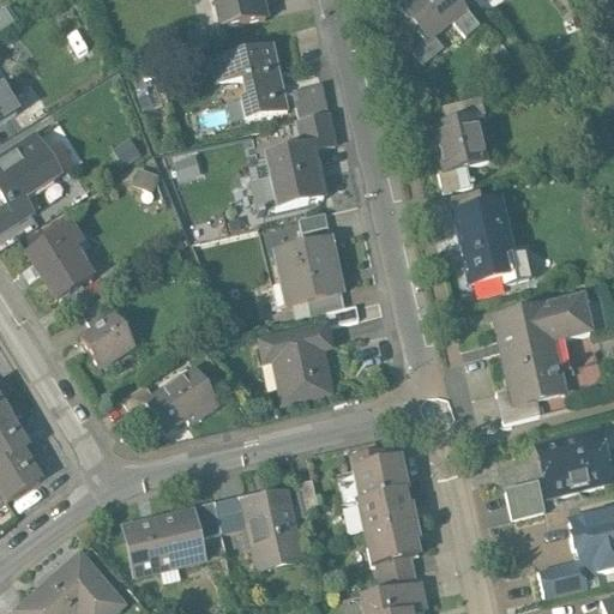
[(260,0),(214,0),(221,30),(265,20),(260,0)]
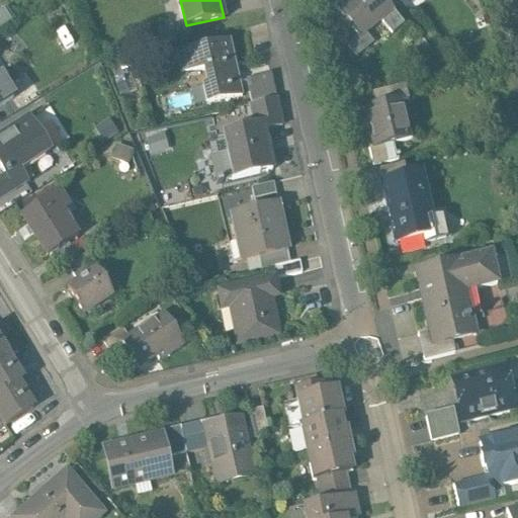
[(348,0),(338,8),(360,35),(381,18),(392,31),(404,22),(393,9),(393,8),(385,0),(348,0)]
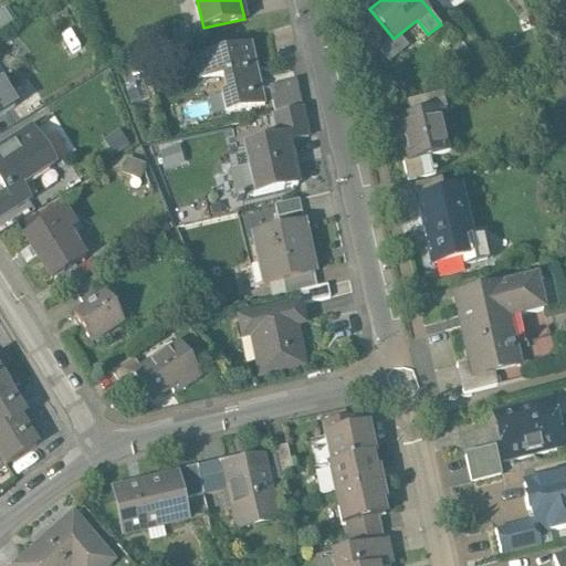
[(4,9),(0,11),(0,29),(12,22),(4,9)]
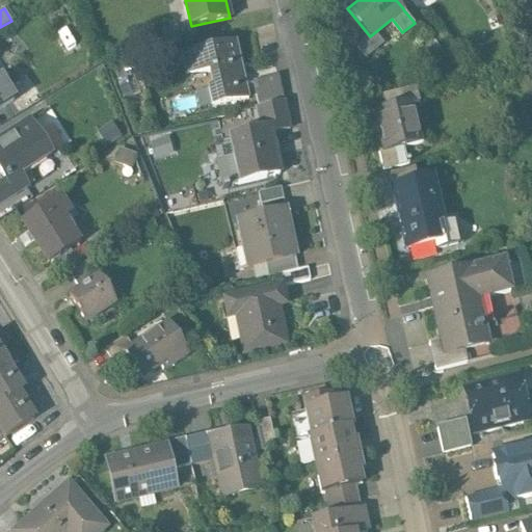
[(235,43),(182,55),(186,74),(214,73),(217,86),(208,90),(212,106),(248,98),(248,97),(246,97),(239,67),(241,65),(235,43)]
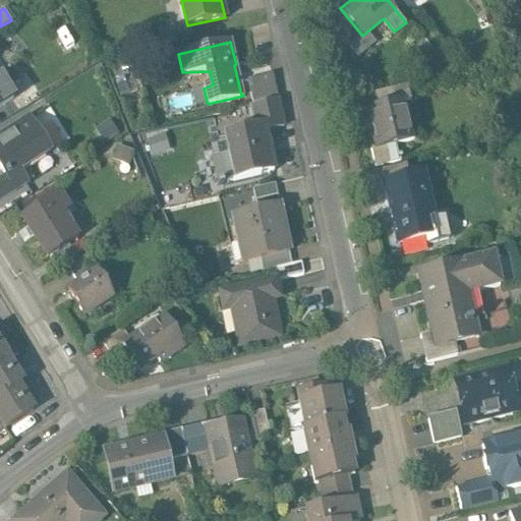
[(272,75),(248,80),(254,106),(277,101),(272,75)]
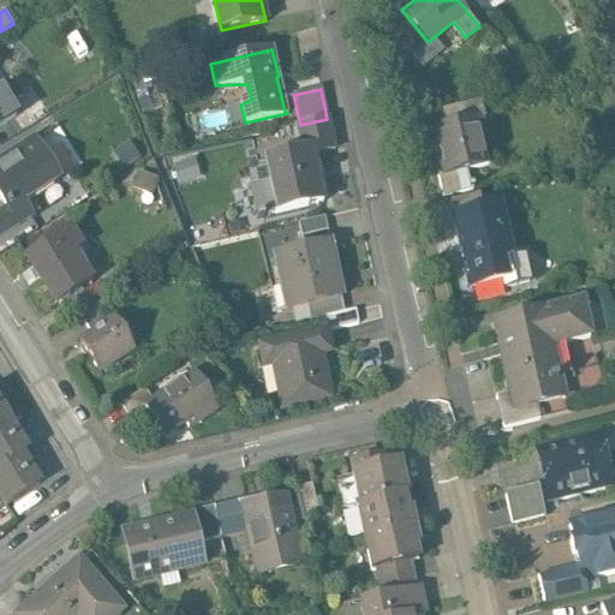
[(0,91),(0,126),(16,118),(0,91)]
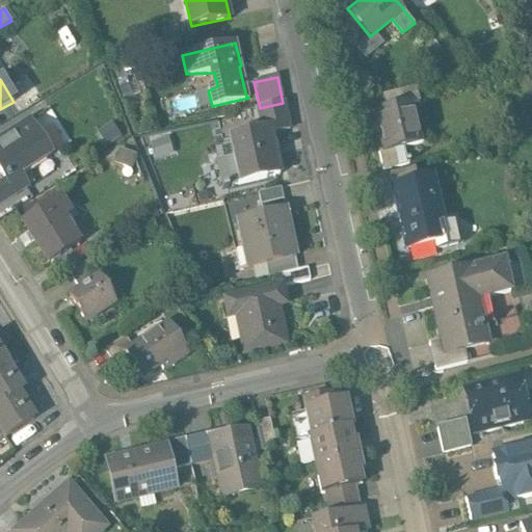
[(416,88),(392,94),(395,107),(411,103),(411,104),(419,102),(416,88)]
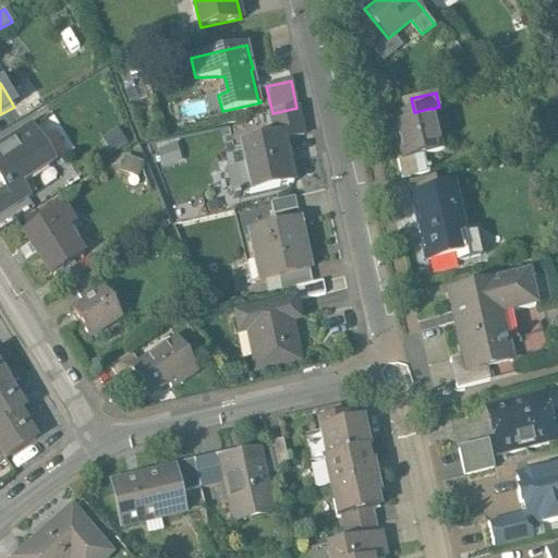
[(273,113),(268,114),(275,137),(276,143),(283,141),(304,135),(296,108),(273,113)]
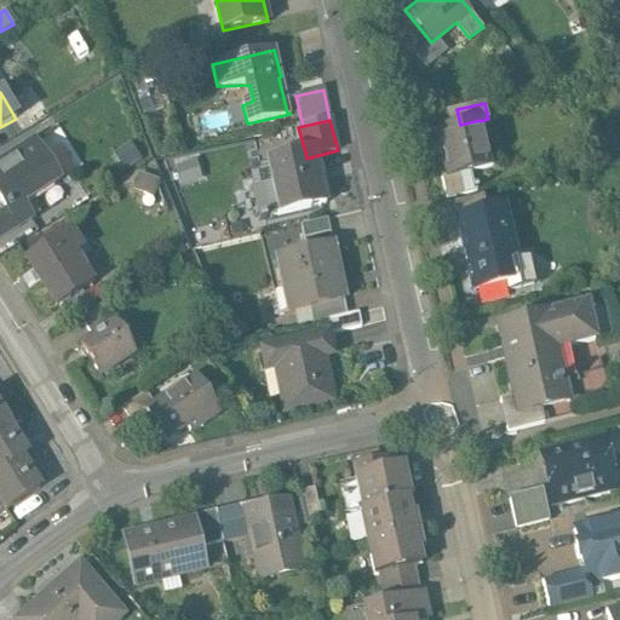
[(480,120),(460,125),(436,130),(447,177),(442,178),(447,199),(477,191),(476,188),(474,189),(470,172),(491,167),(480,121),(480,120)]
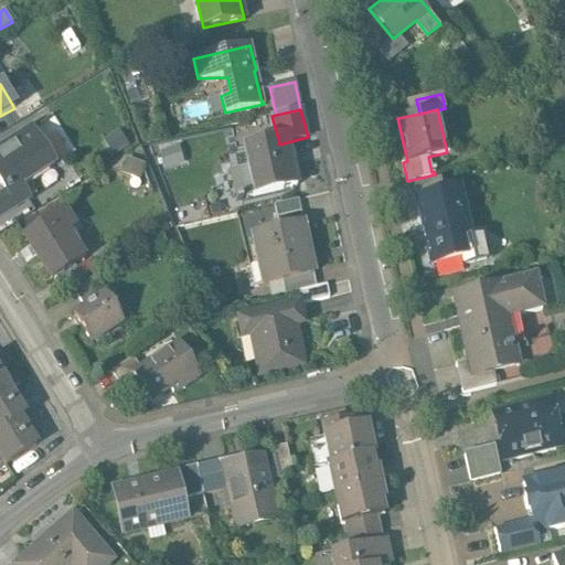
[(30,129),(0,147),(0,177),(7,188),(9,190),(20,183),(51,163),(30,129)]
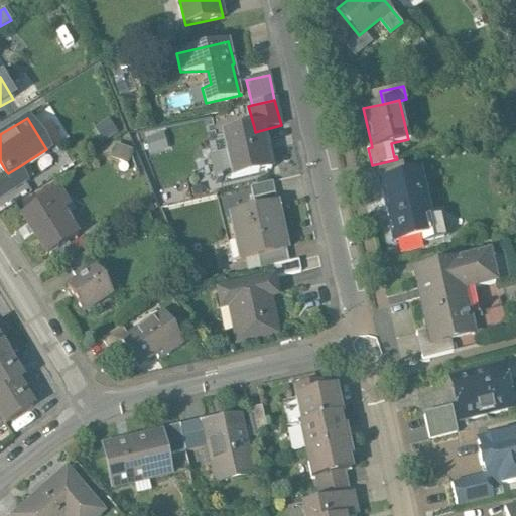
[(254,127),(223,134),(228,154),(234,153),(239,177),(271,170),(262,130),(255,132),(254,127)]
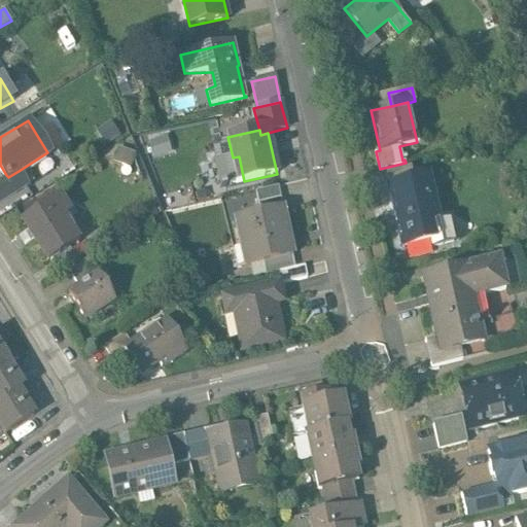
[(411,169),(387,174),(390,187),(414,181),(411,169)]
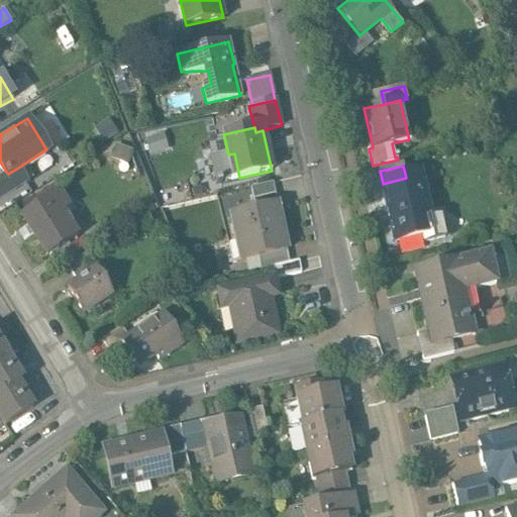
[(6,172),(0,176),(0,198),(27,181),(18,168),(8,174),(6,172)]
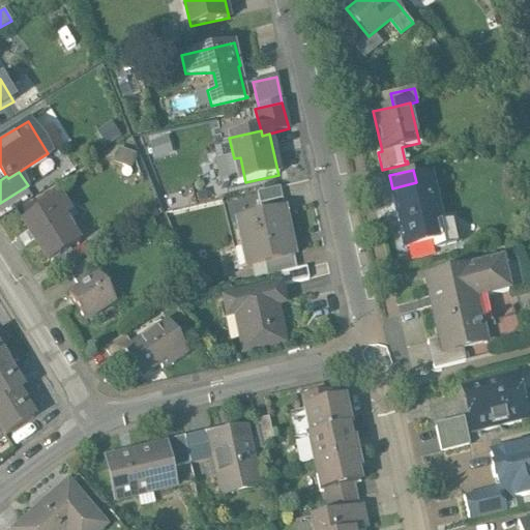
[(416,182),(392,188),(400,215),(399,216),(406,247),(421,243),(423,252),(436,243),(432,227),(441,225),(431,179),(416,182)]
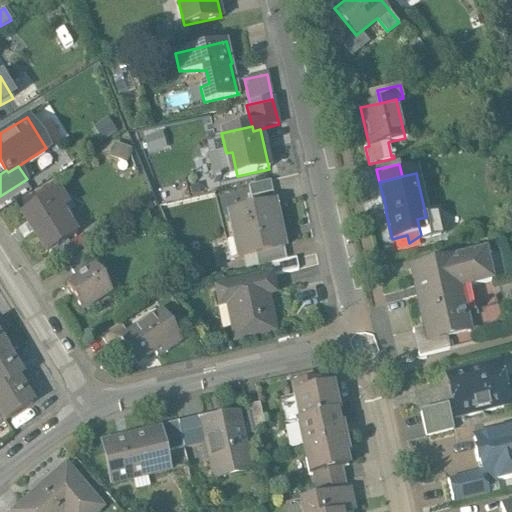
[(270,181),(249,185),(254,208),(270,205),(275,204),(270,181)]
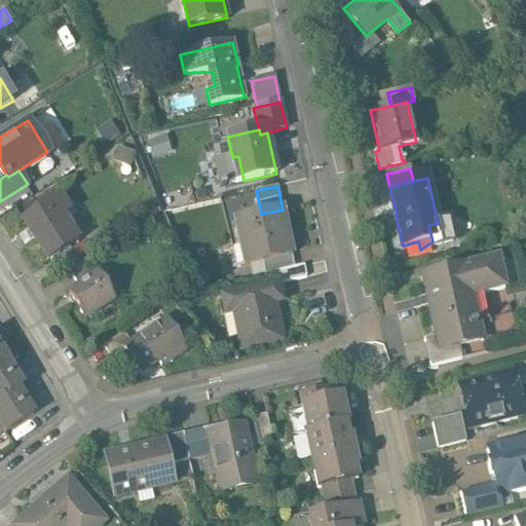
[(59,195),(22,219),(48,261),(50,260),(70,248),(72,246),(55,221),(70,213),(59,195)]
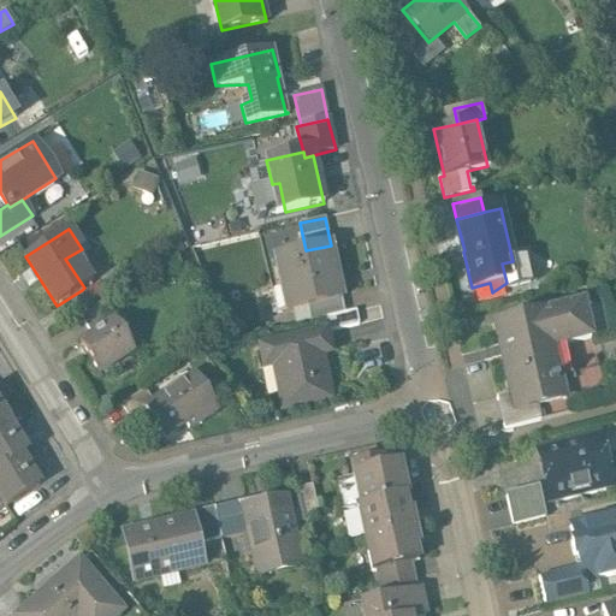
[(306,250),(274,258),(286,309),(342,296),(337,277),(332,278),(325,247),(306,250)]
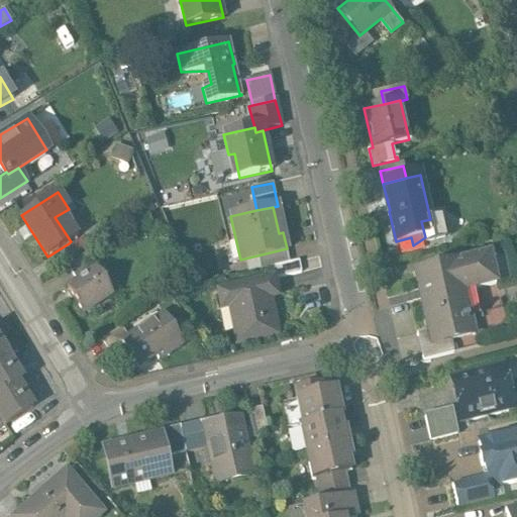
[(69,243),(49,255),(60,271),(68,266),(78,259),(69,243)]
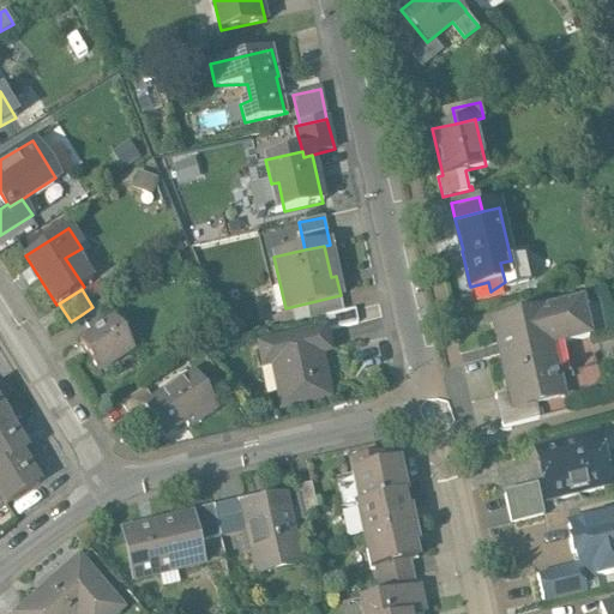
[(581,301),(492,323),(509,393),(531,387),(536,405),(564,398),(559,377),(551,379),(543,347),(589,336),(581,301)]
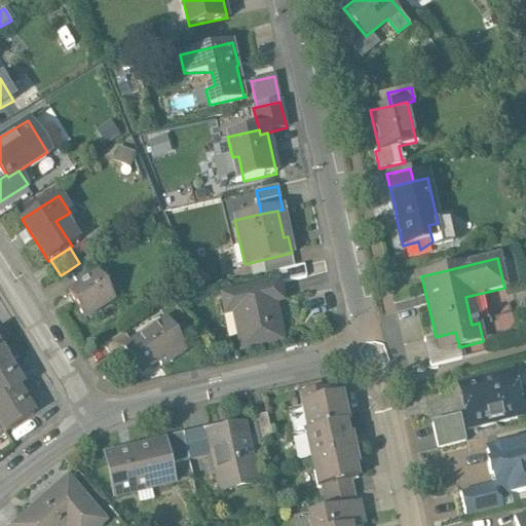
[(79,263),(69,270),(79,286),(97,274),(87,259),(79,263)]
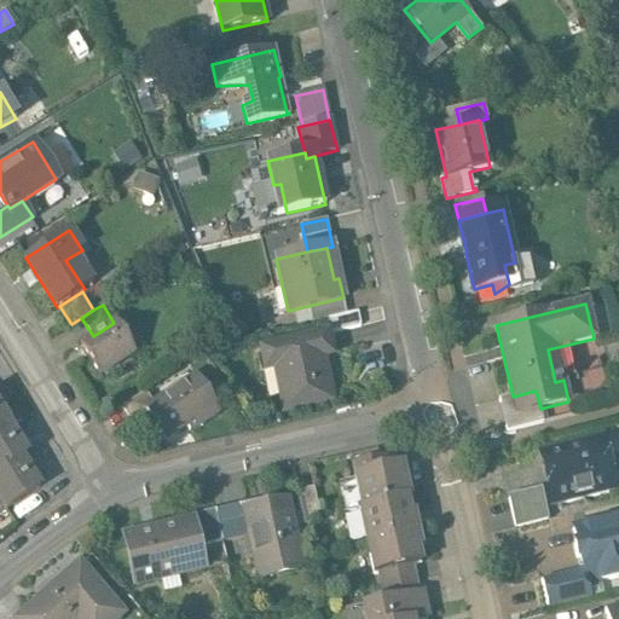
[(93,336),(81,343),(100,374),(134,352),(115,322),(114,323),(93,336)]
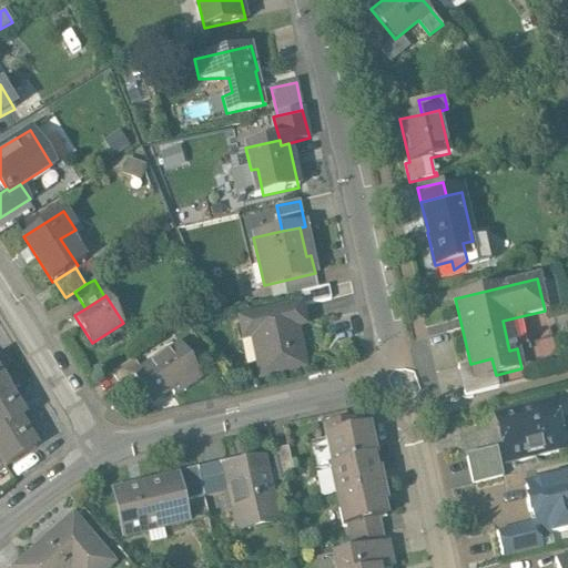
[(300,304),(240,318),(244,336),(255,334),(264,374),(304,364),(295,324),(304,322),(300,304)]
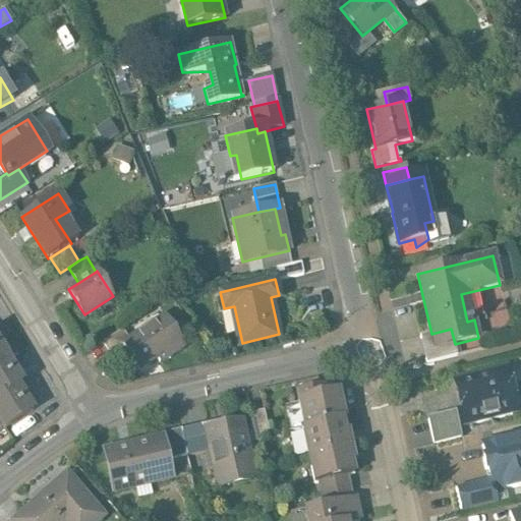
[(215,337),(229,332),(222,308),(207,313),(215,337)]
